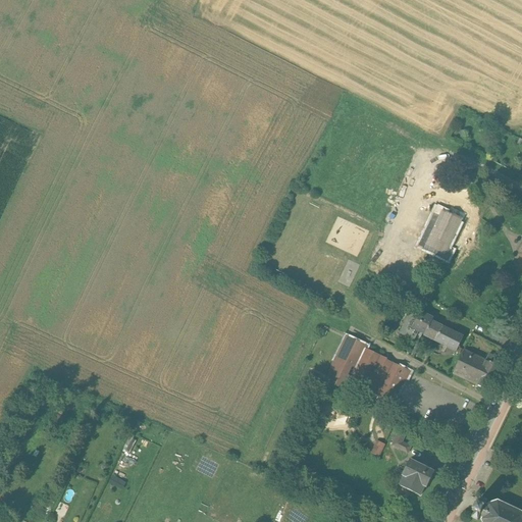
[(447,187),(433,215),(433,216),(433,218),(433,219),(434,221),(435,222),(437,223),(434,229),(431,228),(430,227),(428,228),(427,228),(426,229),(418,247),(425,250),(448,261),(453,251),(448,249),(461,221),(462,222),(463,221),(457,218),(467,198),(468,199),(469,198),(447,187)]
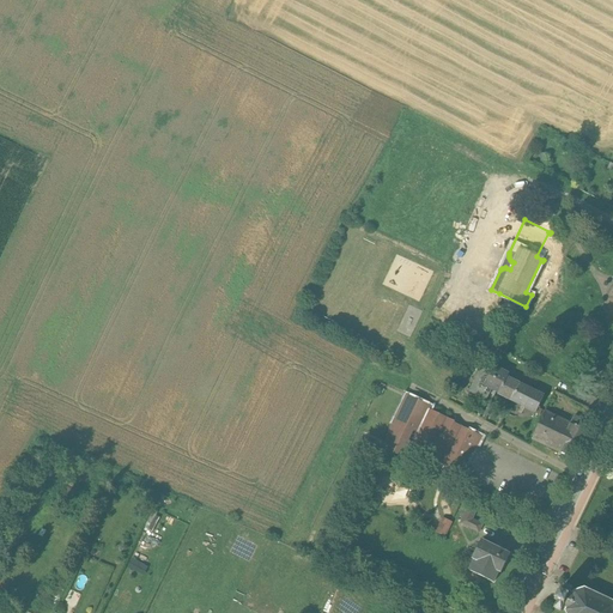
[(509,375),(495,368),(486,387),(499,393),(498,394),(498,395),(509,375)]
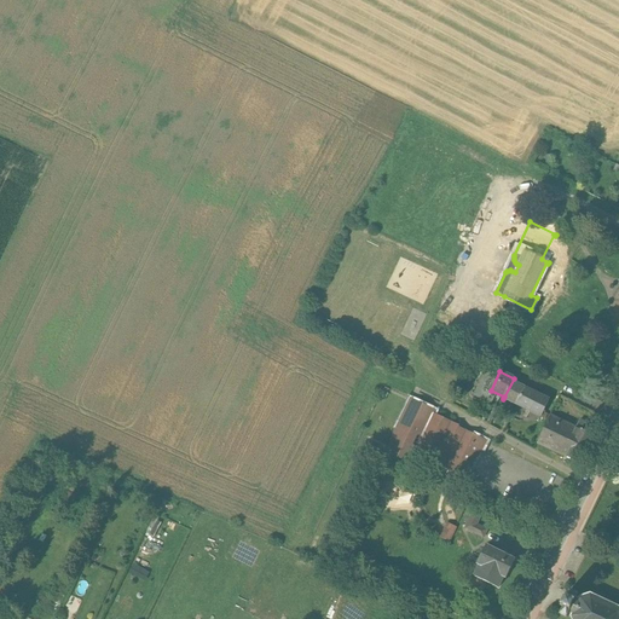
[(526,387),(513,381),(514,379),(503,399),(516,405),(526,387)]
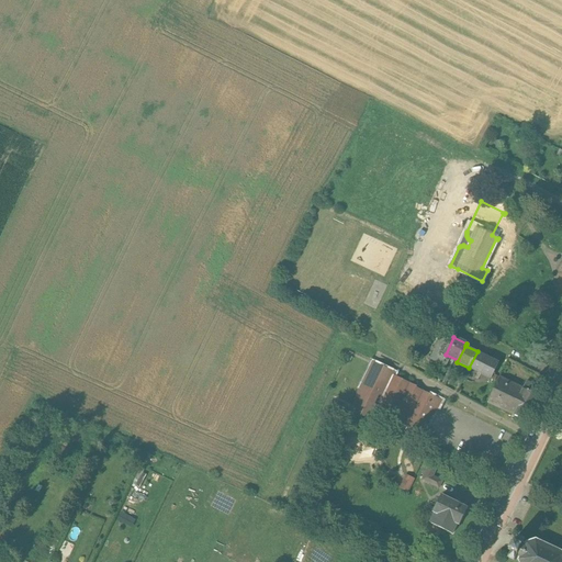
[(499,362),(478,351),(469,368),(491,379),(499,362)]
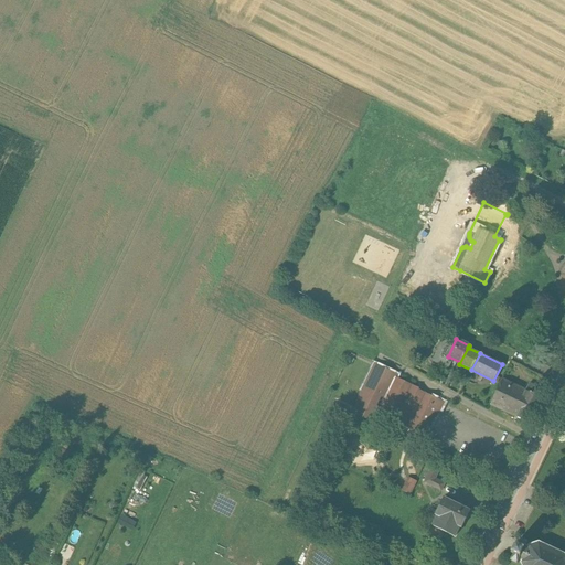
[(419,390),(397,379),(400,375),(375,363),(352,413),(373,423),(375,418),(385,423),(387,419),(408,430),(411,425),(417,428),(415,432),(426,436),(430,427),(428,426),(433,415),(436,416),(439,409),(440,411),(444,403),(425,394),(424,396),(417,394),(419,390)]
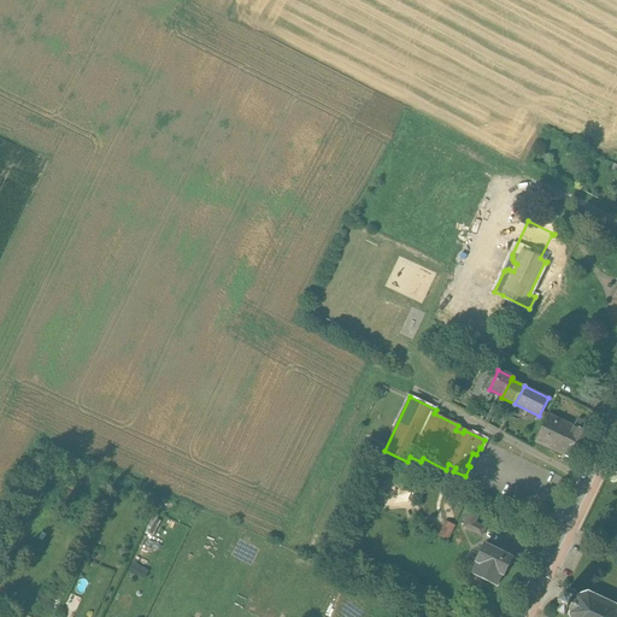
[(574,427),(548,415),(535,442),(576,462),(588,434),(592,427),(592,425),(591,425),(577,419),(574,427)]
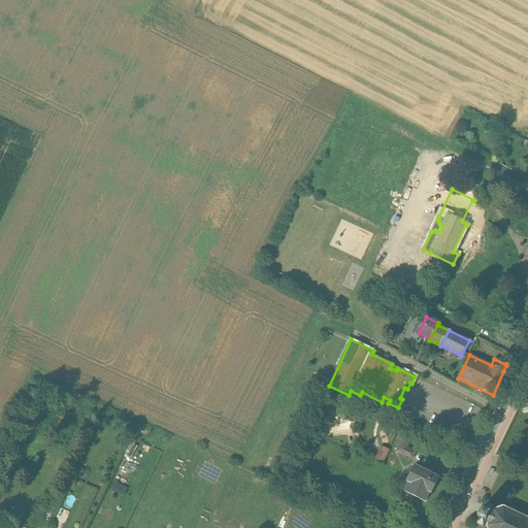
[(416,452),(406,448),(410,440),(403,436),(396,451),(413,459),(416,452)]
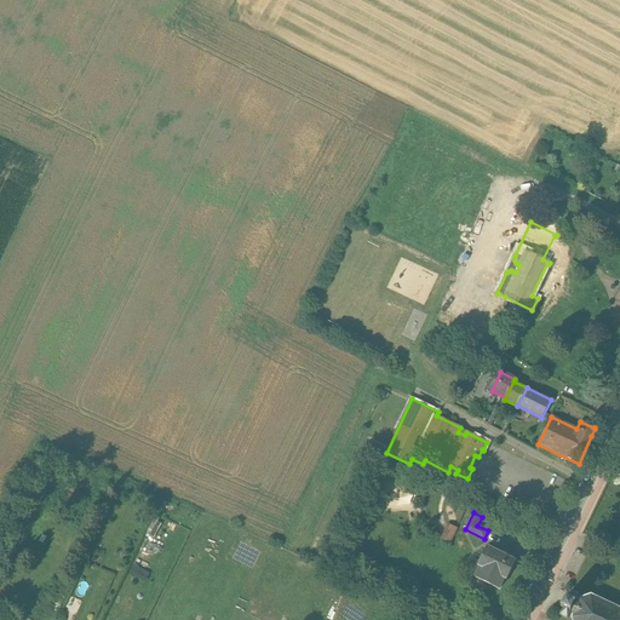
[(457,529),(449,526),(442,538),(451,541),(457,529)]
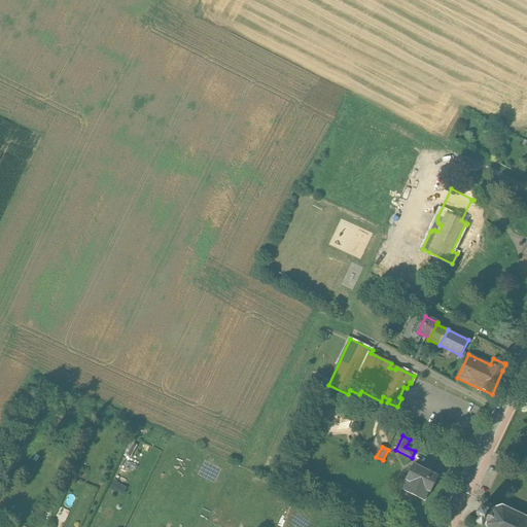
[(438,476),(415,464),(407,481),(409,482),(405,490),(424,500),(428,491),(430,493),(438,476)]
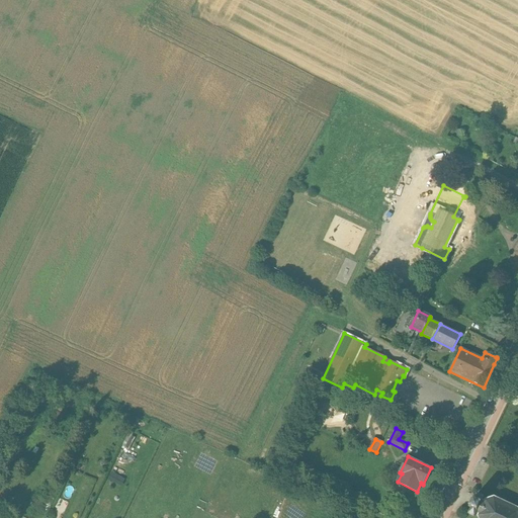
[(111,471),(108,480),(120,485),(123,477),(111,471)]
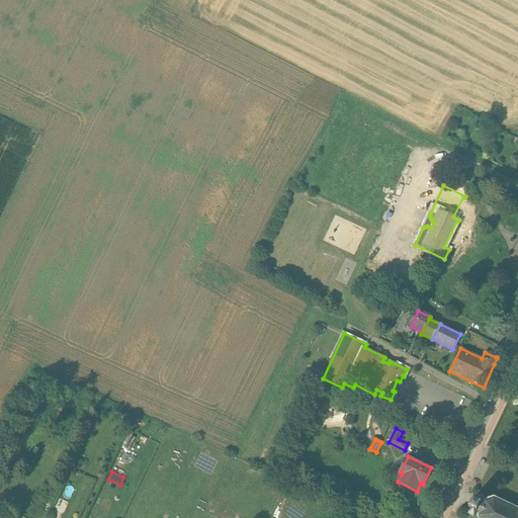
[(517,517),(517,508),(497,498),(484,501),(481,500),(483,495),(479,493),(468,514),(472,516),(475,512),(478,513),(479,517),(517,517)]
